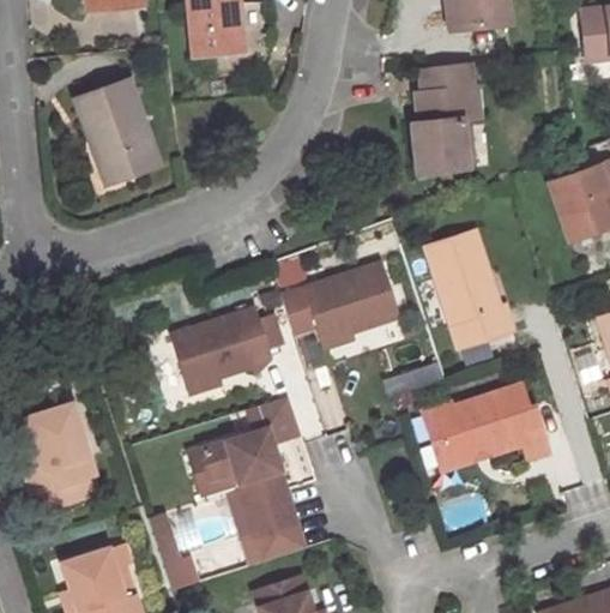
[(191,0),(198,54),(246,49),(241,8),(240,0),(191,0)]
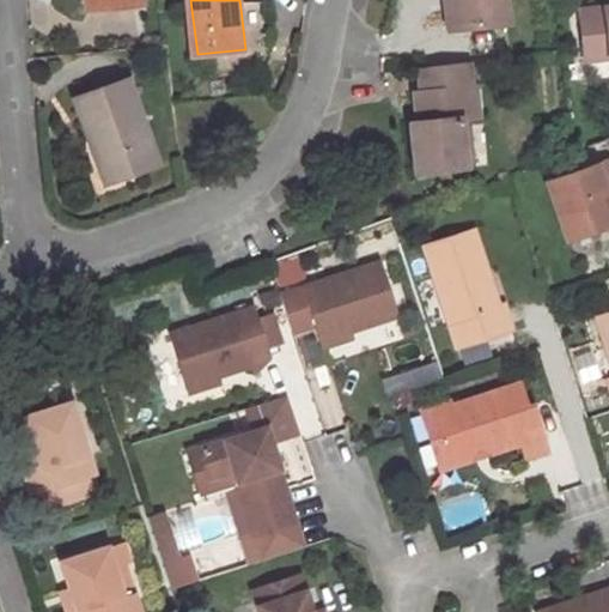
[(458,29),(455,0),(443,0),(446,30),(458,29)]
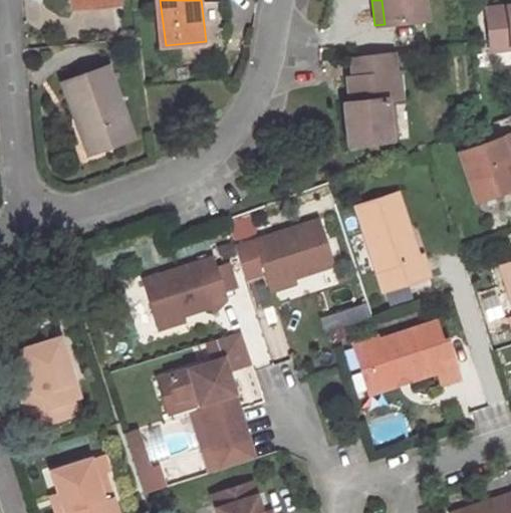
[(430,19),(428,0),(381,0),(385,24),(430,19)]
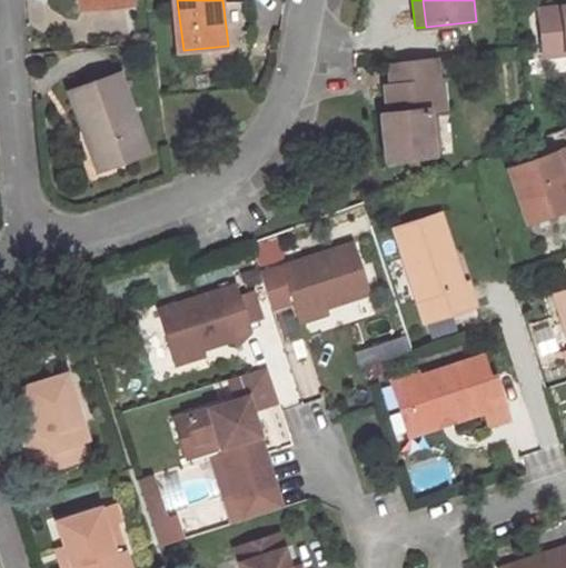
[(565,5),(542,8),(546,56),(565,52),(565,5)]
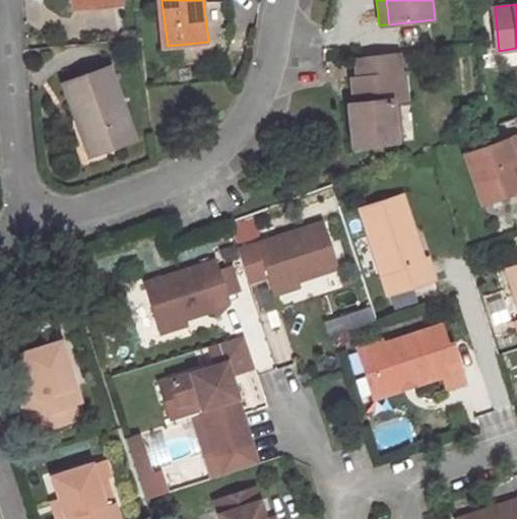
[(359,55),(362,77),(401,73),(399,51),(359,55)]
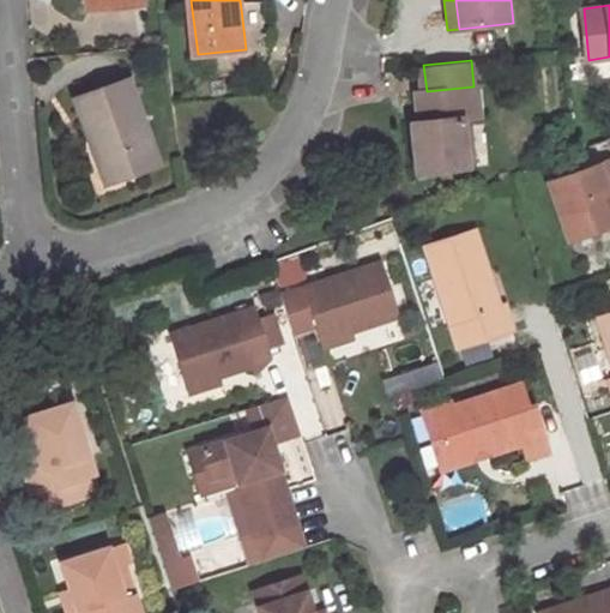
[(132,76),(82,92),(110,176),(161,158),(132,76)]
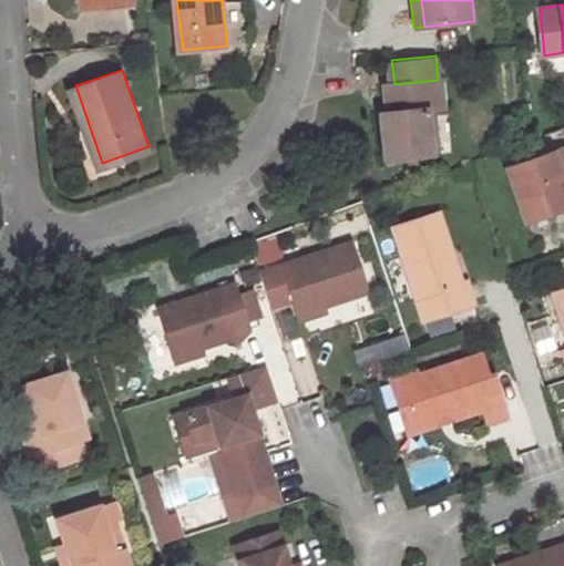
[(438,80),(395,84),(388,85),(391,115),(428,112),(445,110),(442,80),(438,80)]
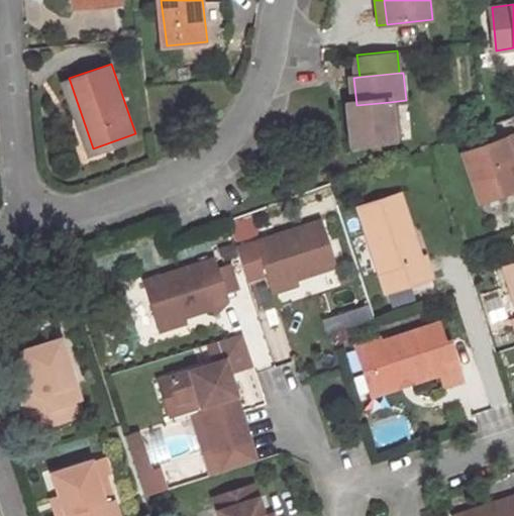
[(390,102),(356,105),(350,105),(354,145),(394,141),(390,102)]
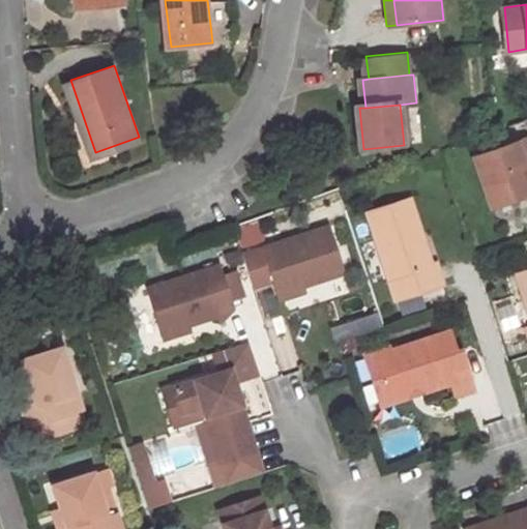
[(526,136),(474,155),(491,204),(526,190),(526,136)]
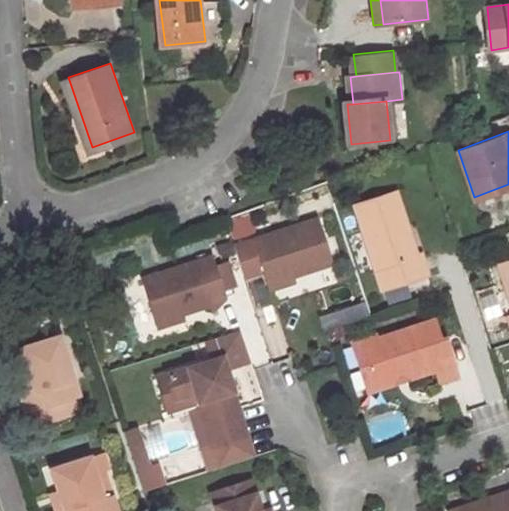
[(356,204),(384,288),(428,273),(422,252),(417,254),(410,256),(400,227),(407,224),(396,191),(356,204)]
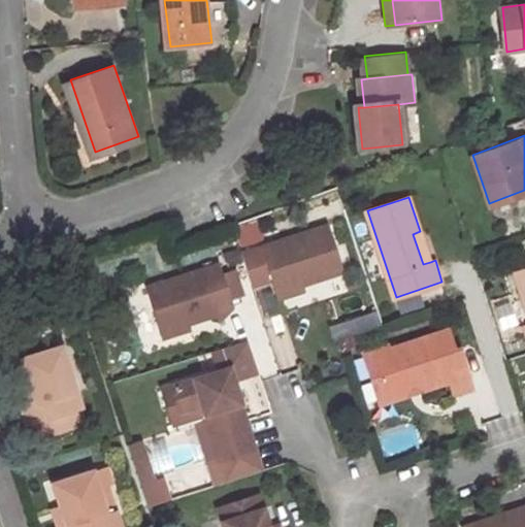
[(301,285),(342,270),(327,225),(241,253),(253,285),(272,278),(275,289),(300,281),(301,285)]
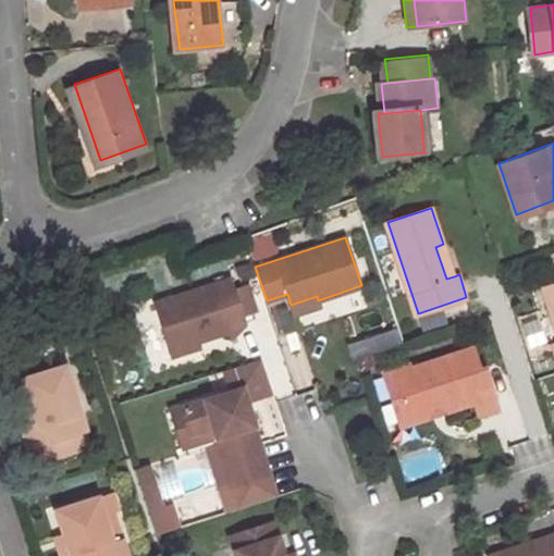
[(435,247),(446,279),(454,276),(443,244),(435,247)]
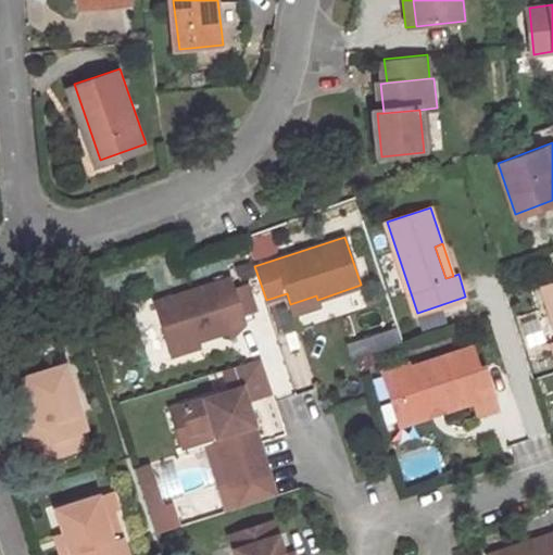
[(230,278),(154,302),(168,349),(199,339),(230,329),(233,337),(246,323),(230,278)]
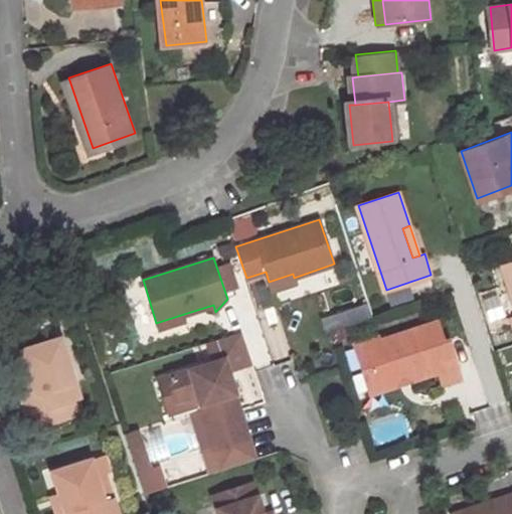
[(511,264),(503,268),(511,294),(511,264)]
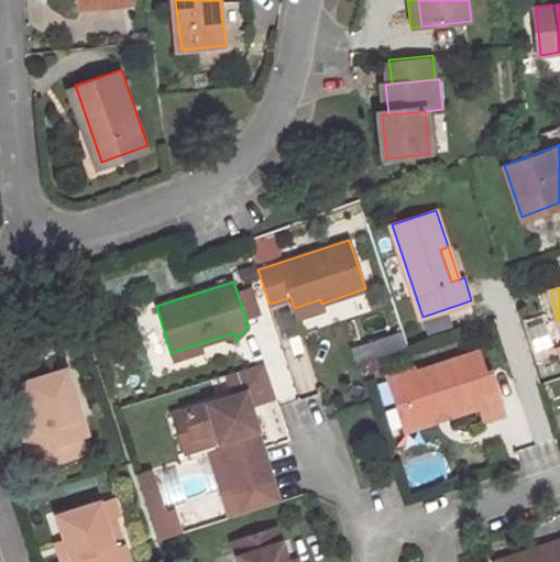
[(297,316),(322,307),(321,304),(320,299),(294,308),(297,316)]
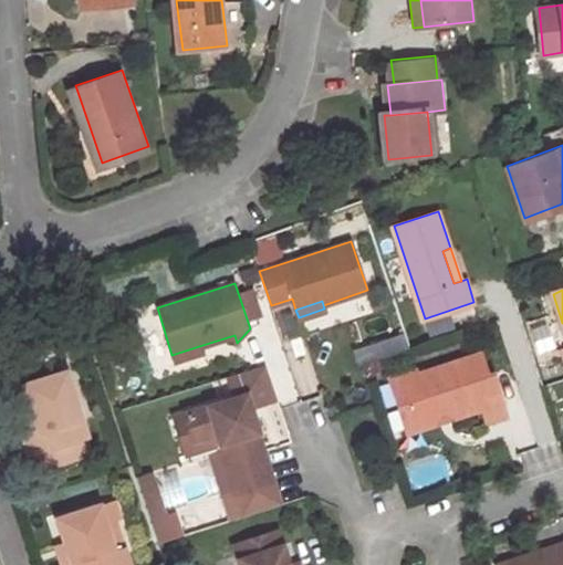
[(175,363),(205,353),(202,345),(171,355),(175,363)]
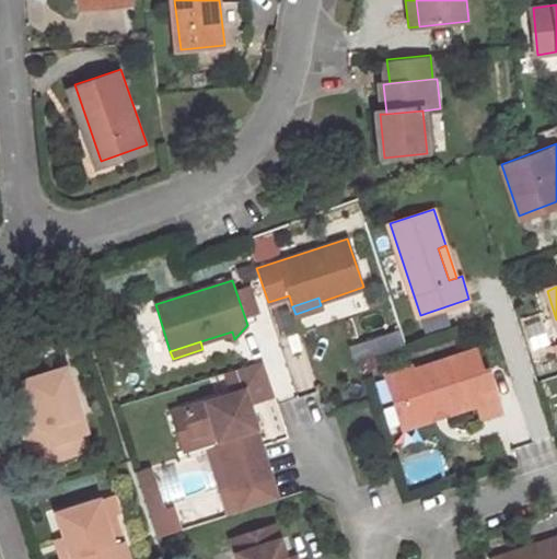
[(444,412),(476,403),(482,419),(500,412),(485,368),(479,370),(473,349),(410,369),(409,364),(383,373),(393,402),(398,399),(405,402),(412,423),(433,416),(431,409),(441,406),(444,412)]
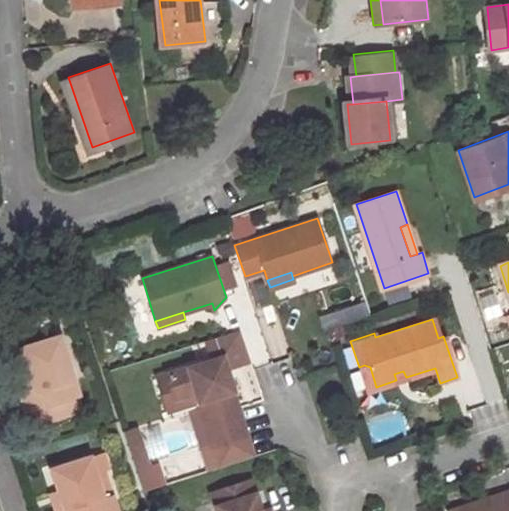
[(64,401),(78,397),(59,336),(20,348),(28,373),(33,387),(27,389),(20,392),(26,413),(40,409),(64,401)]
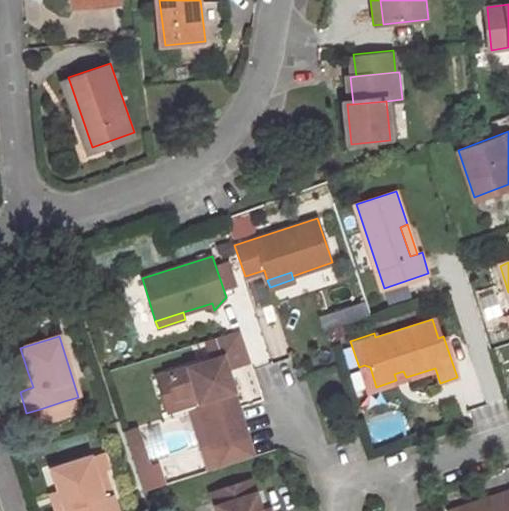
[(197,400),(211,444),(244,434),(235,407),(239,406),(229,379),(226,380),(223,371),(226,369),(221,354),(166,372),(174,397),(194,391),(197,400)]
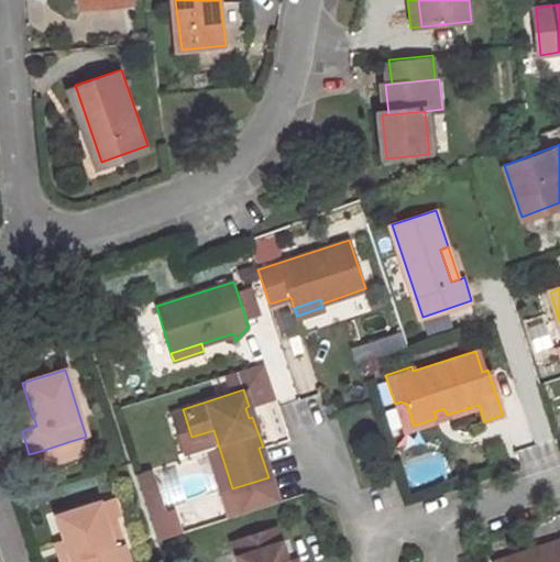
[(395,404),(403,429),(414,426),(407,404),(401,401),(395,404)]
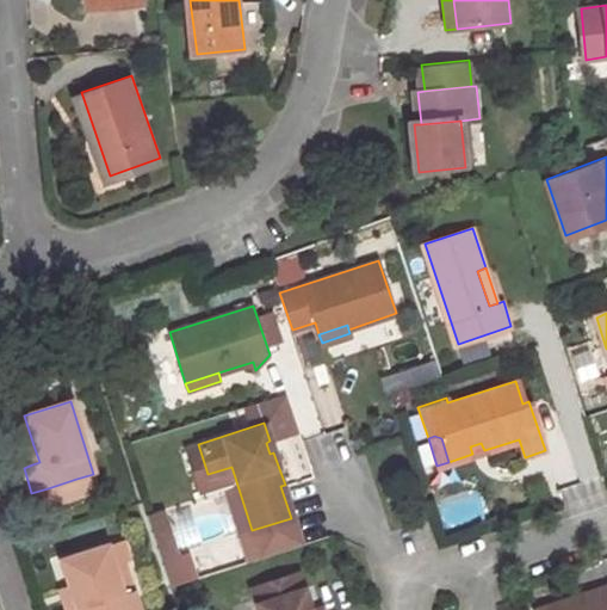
[(472,454),(484,450),(481,443),(470,447),(472,454)]
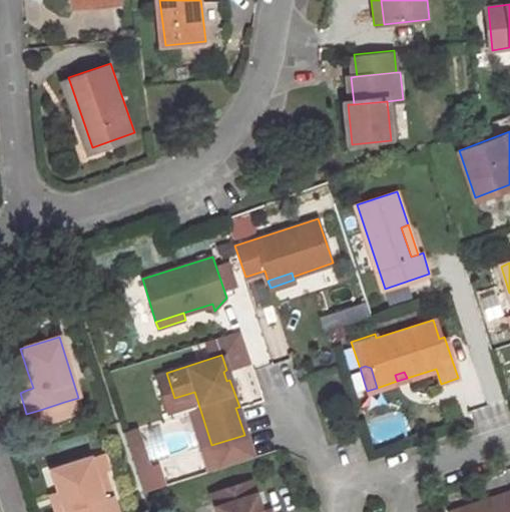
[(167,411),(197,401),(194,392),(174,398),(166,373),(156,376),(167,411)]
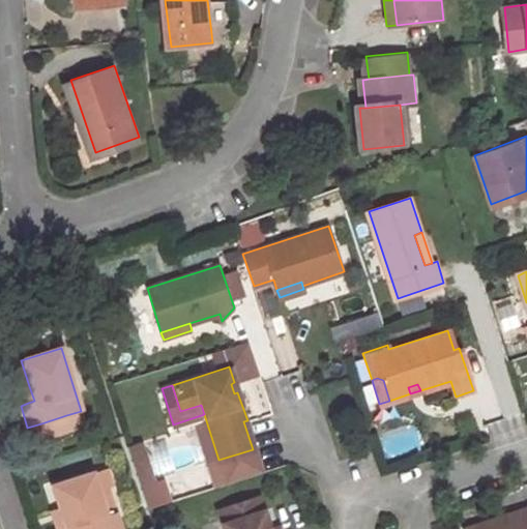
[(29,386),(23,388),(28,403),(34,401),(29,386)]
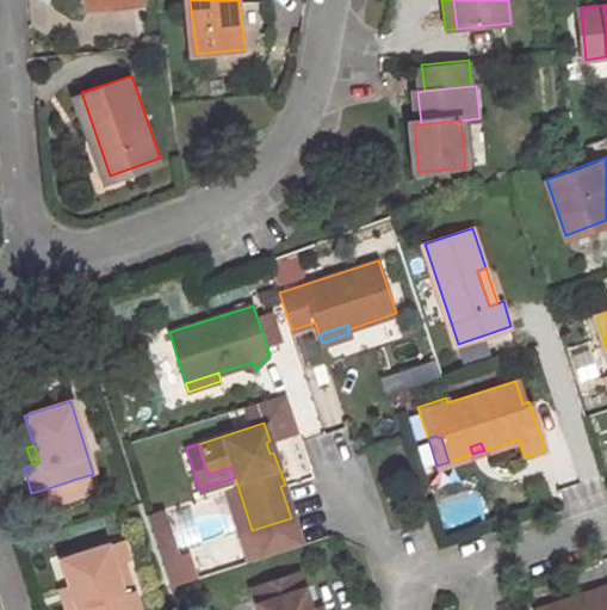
[(48,488),(54,506),(82,497),(76,479),(48,488)]
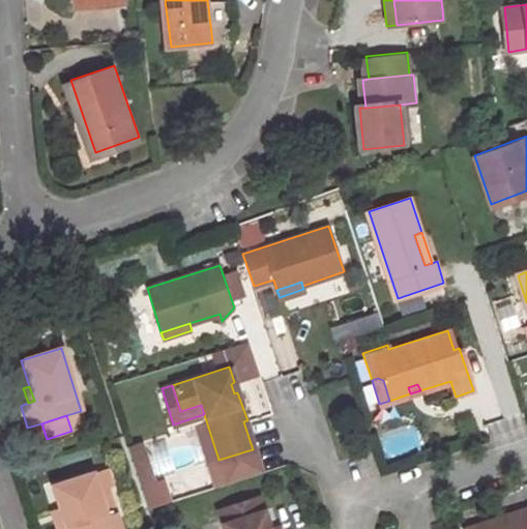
[(155,481),(142,440),(127,444),(141,487),(155,481)]
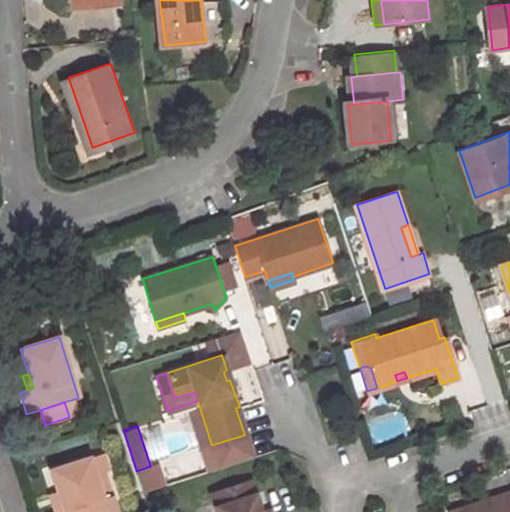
[(108,468),(103,453),(89,457),(94,473),(103,470),(108,468)]
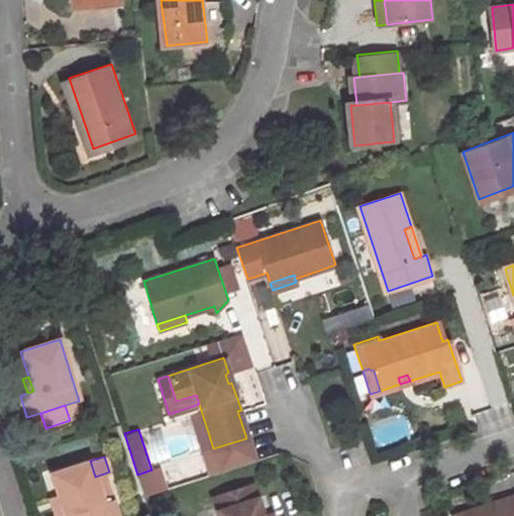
[(95,477),(90,460),(52,473),(59,495),(64,509),(57,511),(57,515),(117,515),(104,474),(95,477)]
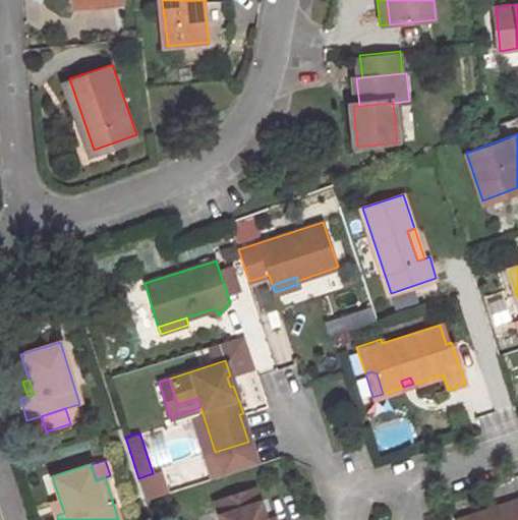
[(138,478),(146,500),(168,492),(160,471),(153,473),(138,478)]
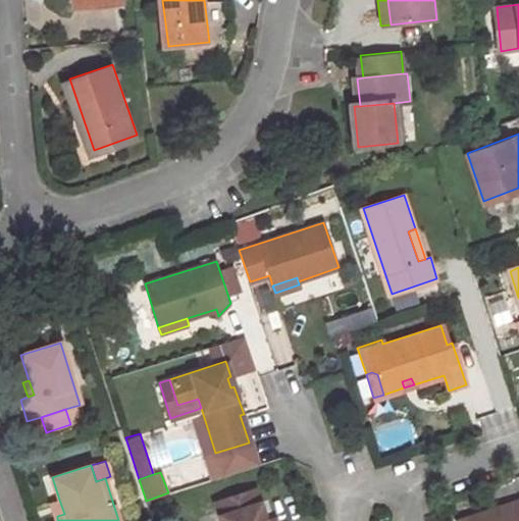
[(243,508),(261,502),(257,488),(238,495),(243,508)]
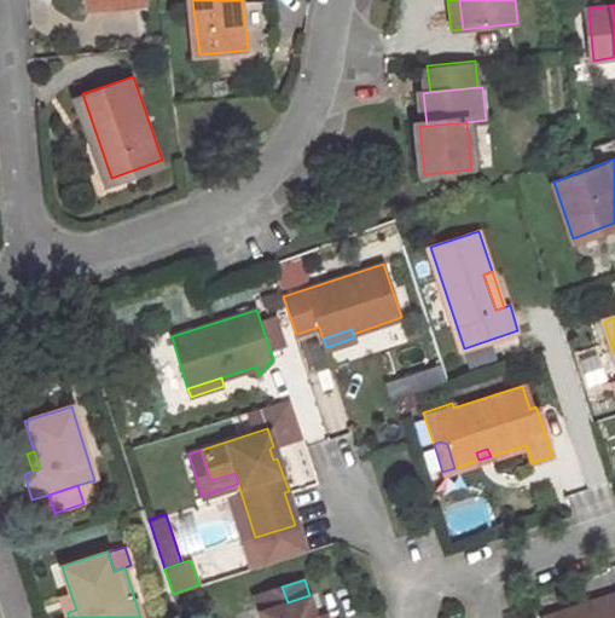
[(317,617),(309,595),(288,602),(282,587),(256,595),(264,617),(317,617)]
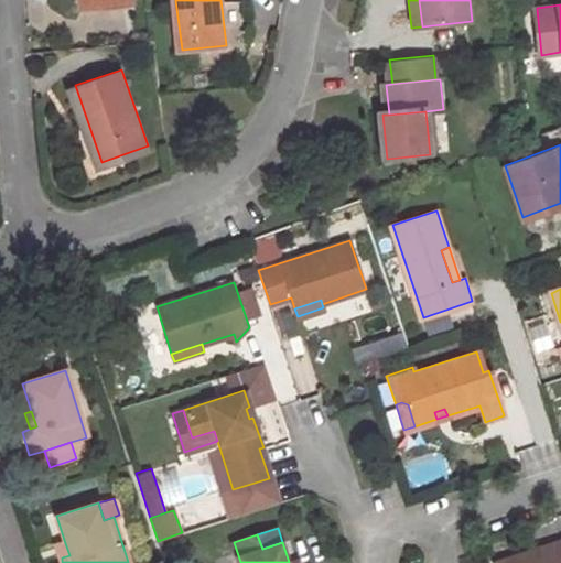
[(560,539),(496,562),(560,562),(560,539)]
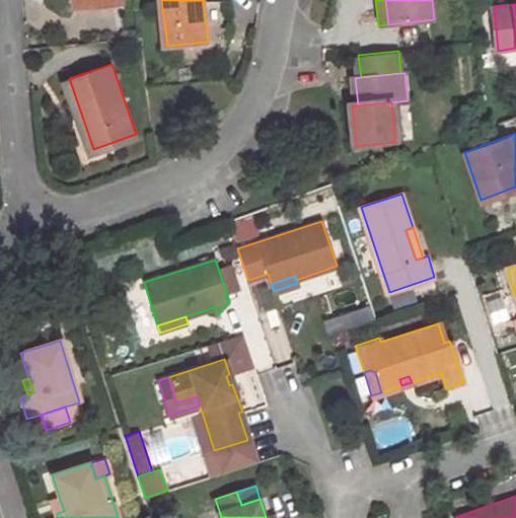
[(59,497),(52,499),(57,513),(64,511),(59,497)]
